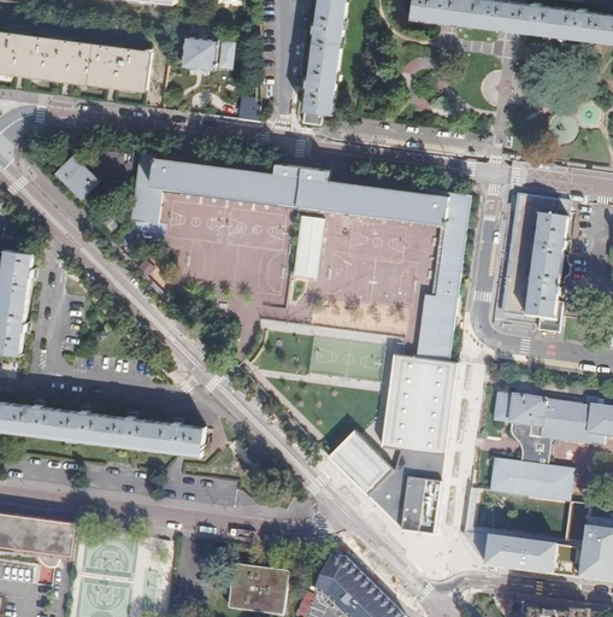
[(317,0),(314,25),(312,25),(311,33),(313,33),(307,78),(305,78),(305,86),(306,86),(304,109),(300,109),(300,111),(318,113),(332,115),(332,113),(331,113),(345,0),(317,0)]
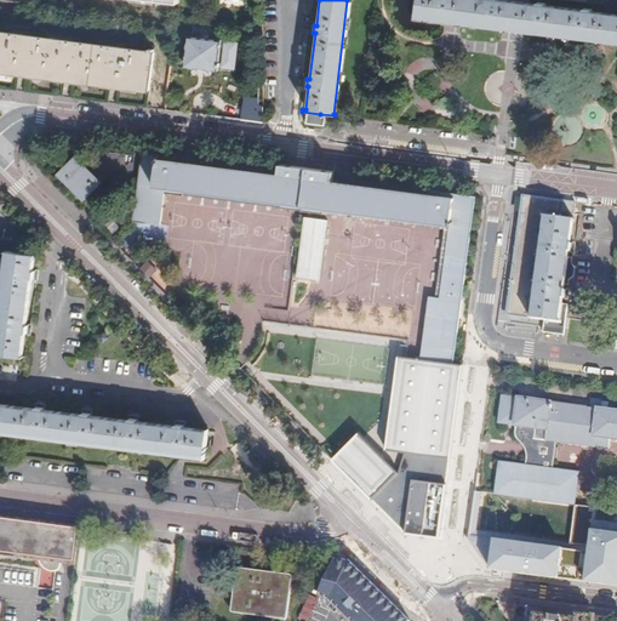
[(415,0),(413,17),(509,30),(616,44),(616,15),(588,11),(588,10),(580,9),(580,11),(541,6),(542,5),(535,3),(533,5),(512,3),(495,0),(415,0)]
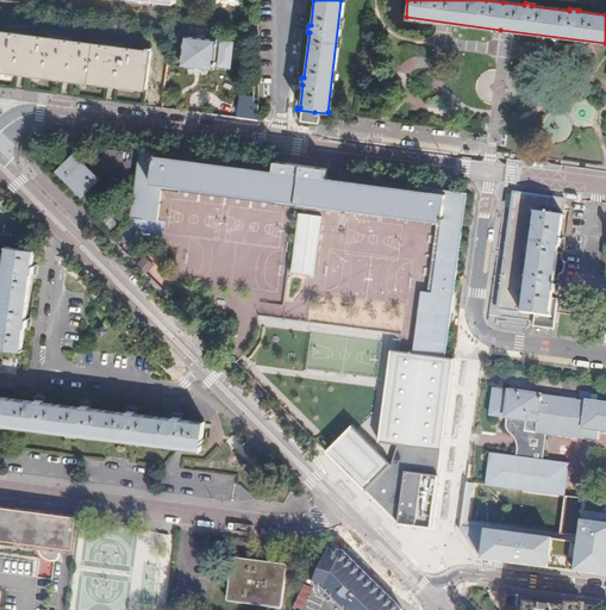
[(18,16),(29,17),(29,5),(20,4),(18,16)]
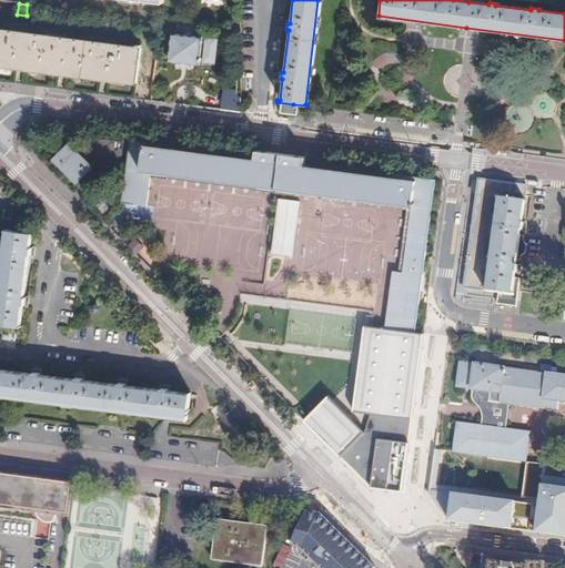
[(138,46),(133,46),(132,48),(0,29),(0,66),(133,83),(138,49),(137,49),(138,46)]
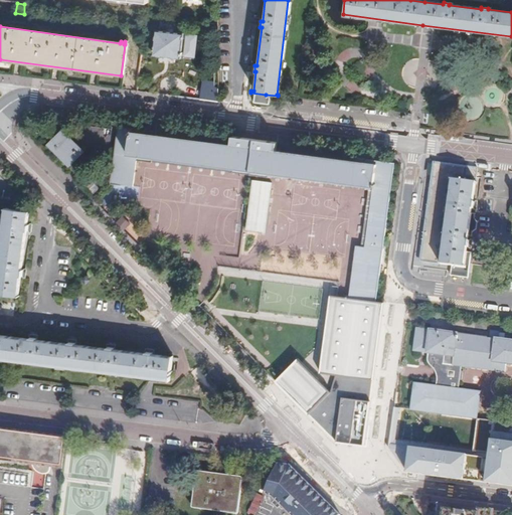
[(182,34),(154,30),(151,55),(178,58),(182,34)]
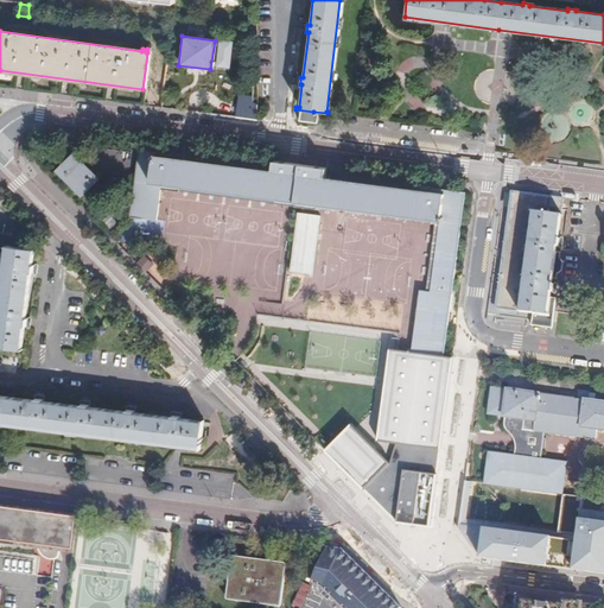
[(236,102),(234,118),(252,120),(252,106),(236,102)]
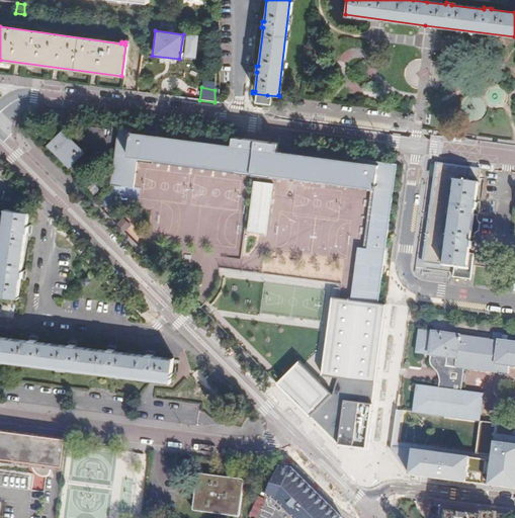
[(267,95),(252,93),(251,103),(266,105),(267,95)]
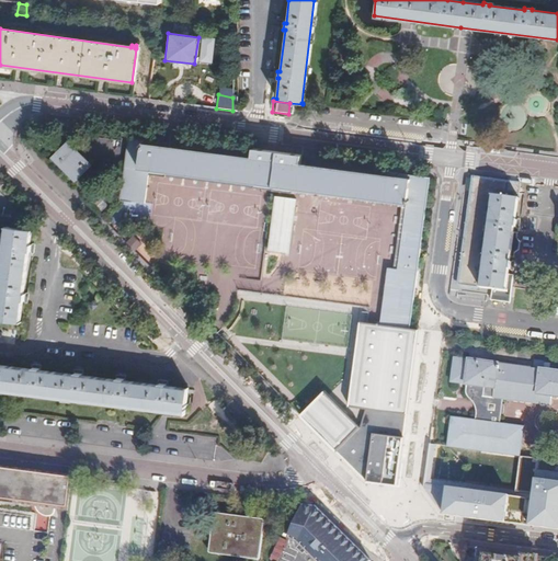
[(378,325),(407,329),(426,178),(398,174),(388,173),(387,176),(298,164),(299,156),(292,155),(276,153),(260,151),(250,149),(249,159),(167,148),(168,145),(126,139),(118,201),(143,204),(146,175),(162,178),(163,171),(245,182),(245,187),(294,194),(295,187),(407,203),(398,270),(391,268),(386,267),(378,325)]
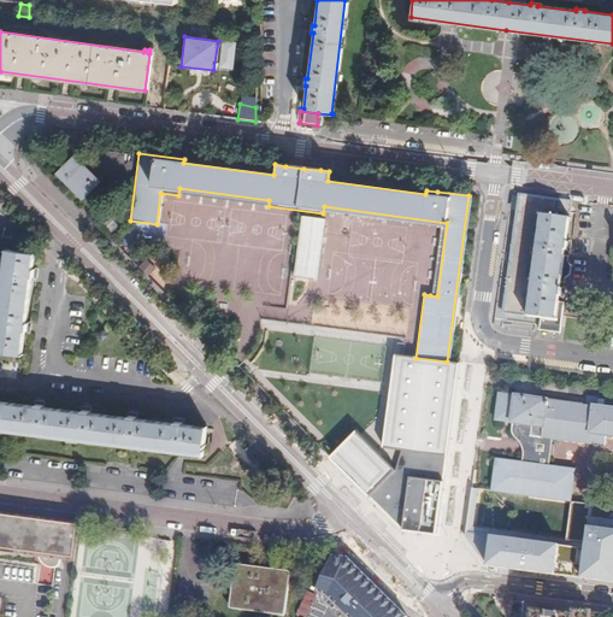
[(70,156),(53,174),(81,199),(99,182),(70,156)]
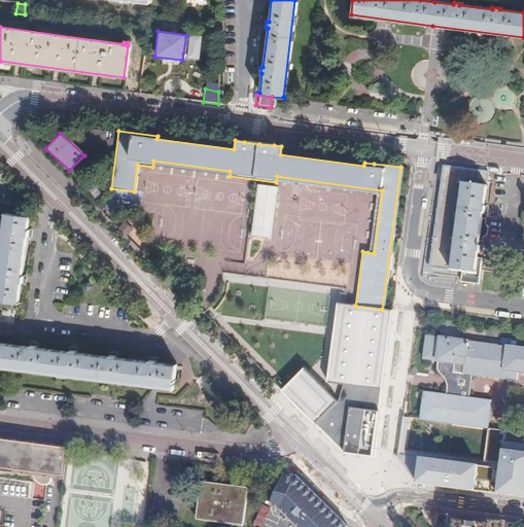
[(153,161),(152,167),(230,176),(230,171),(153,161)]
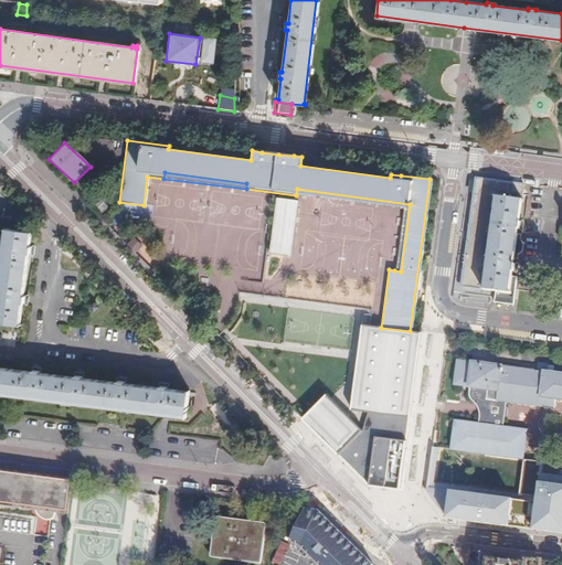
[(474,179),(459,287),(507,292),(510,272),(512,272),(512,264),(511,264),(516,230),(518,230),(519,221),(517,221),(520,200),(506,198),(507,182),(474,179)]
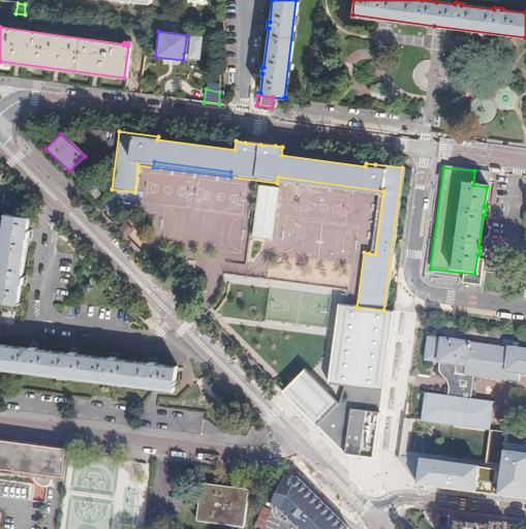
[(278,177),(277,183),(376,195),(369,253),(375,254),(383,191),(278,177)]
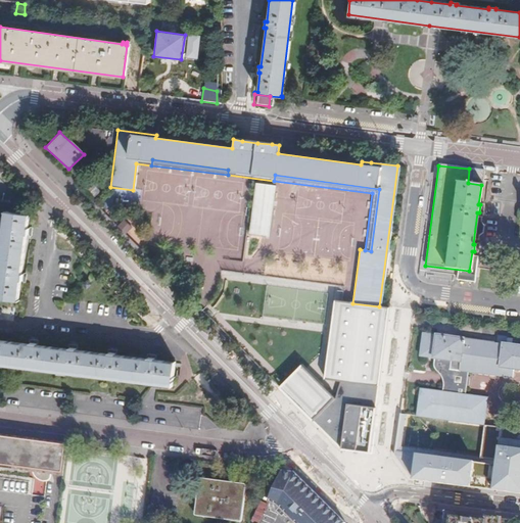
[(261,183),(253,233),(272,236),(279,186),(261,183)]
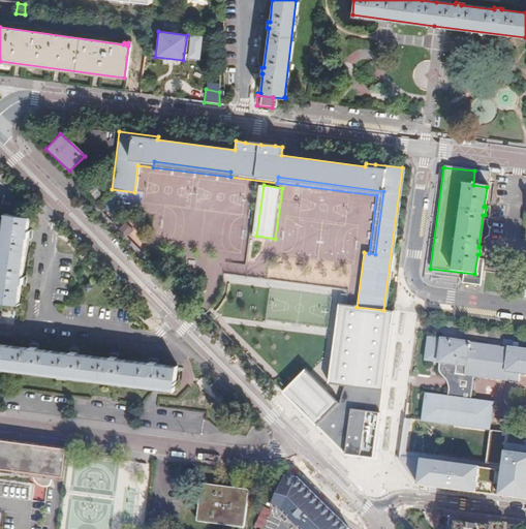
[(29,218),(29,216),(2,213),(2,214),(3,215),(0,243),(0,301),(17,304),(18,303),(14,302),(18,283),(19,283),(20,277),(19,277),(24,236),(26,237),(27,230),(25,229),(26,218),(29,218)]
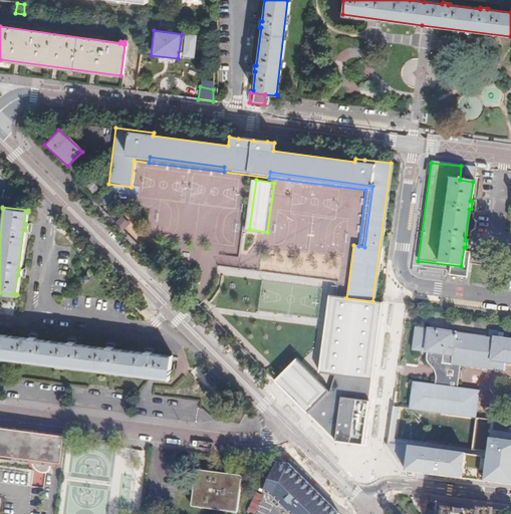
[(501,292),(510,292),(510,276),(504,276),(501,292)]
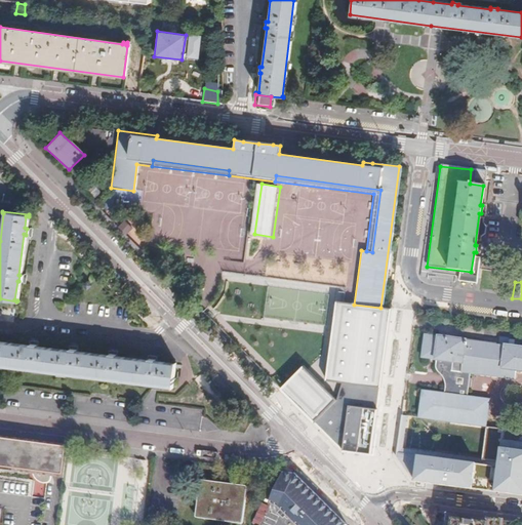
[(380,308),(354,305),(335,301),(322,379),(310,375),(303,370),(300,368),(285,382),(279,389),(313,422),(334,401),(340,382),(377,388),(388,309),(380,308)]
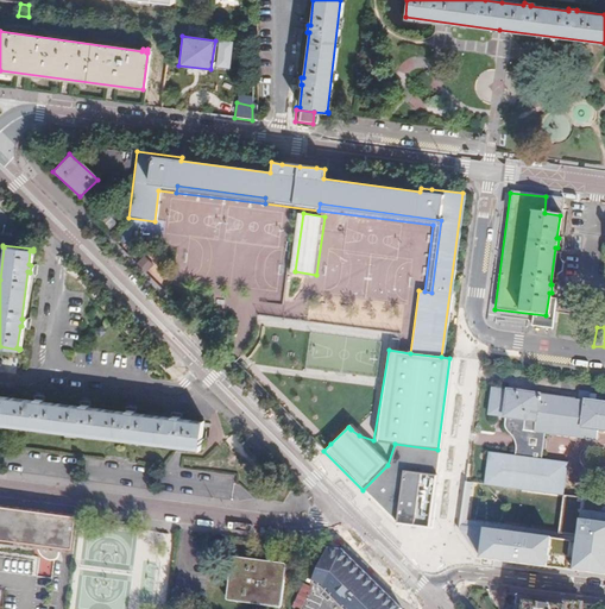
[(0,371),(12,372),(13,358),(0,356),(0,371)]
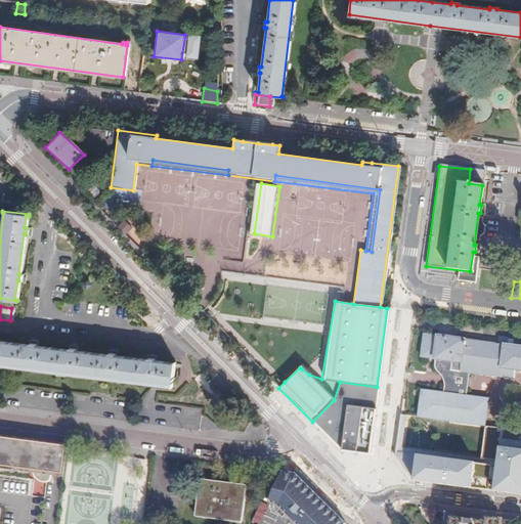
[(441,387),(440,390),(440,391),(441,394),(419,391),(416,420),(439,422),(482,428),(486,400),(465,397),(467,374),(511,380),(512,370),(520,370),(520,348),(504,346),(505,341),(494,339),(493,345),(460,341),(459,343),(450,343),(451,340),(434,337),(431,360),(432,360),(431,367),(431,372),(434,374),(448,376),(447,385),(445,385),(443,386),(441,387)]
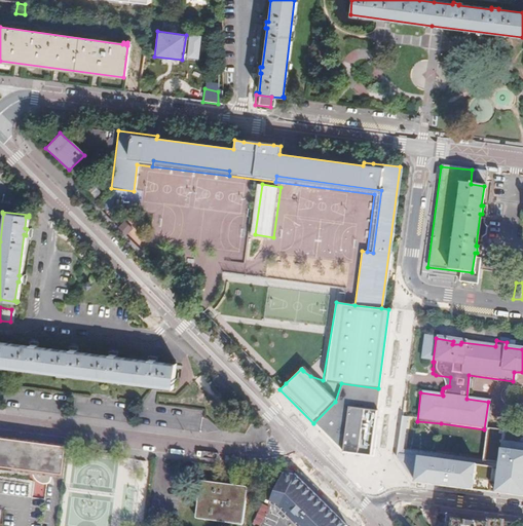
[(0,366),(169,388),(169,389),(170,390),(174,364),(172,363),(172,365),(154,363),(154,361),(147,360),(147,362),(114,358),(114,355),(108,355),(108,357),(75,352),(75,351),(68,350),(68,351),(35,347),(35,346),(29,345),(29,346),(0,341),(0,366)]
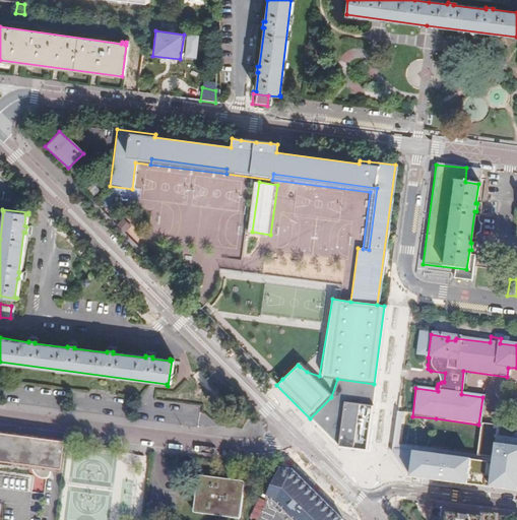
[(435,378),(437,387),(438,384),(440,383),(442,382),(444,382),(445,373),(431,371),(431,372),(433,373),(434,376),(435,378)]
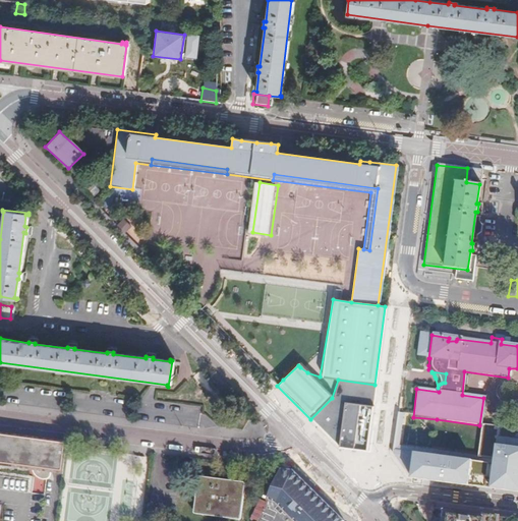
[(339,447),(366,450),(369,421),(375,385),(338,380),(332,398),(310,419),(339,447)]
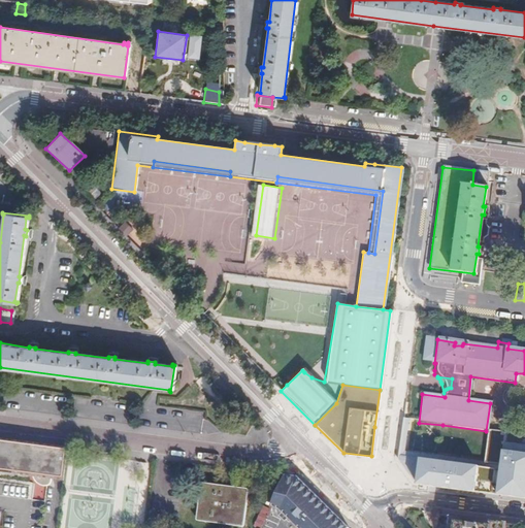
[(65,444),(0,435),(0,473),(61,483),(65,444)]
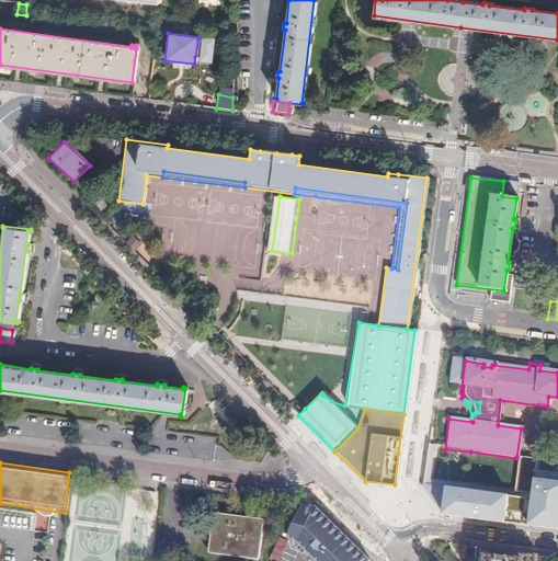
[(526,494),(423,479),(422,489),(439,515),(557,529),(557,472),(530,469),(526,494)]
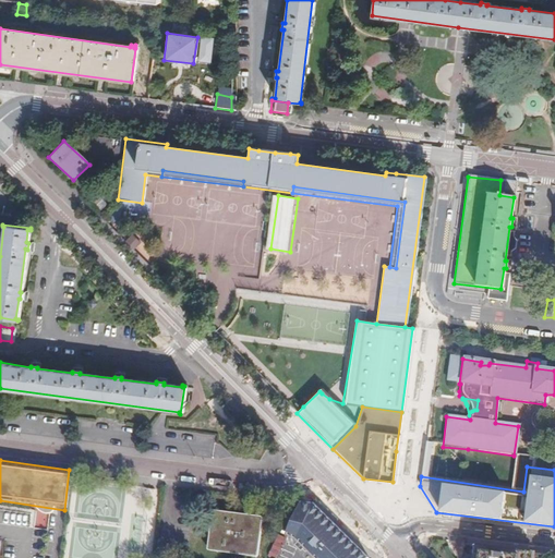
[(300,504),(285,536),(294,541),(312,557),(366,557),(313,504),(300,504)]
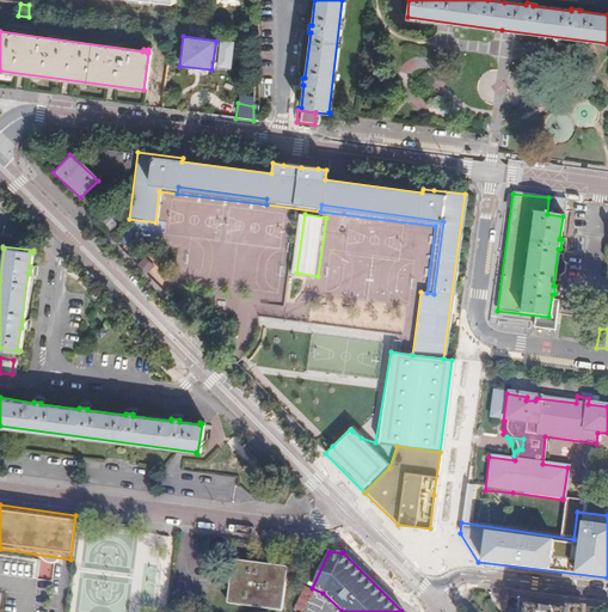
[(231,558),(223,604),(280,611),(286,565),(231,558)]
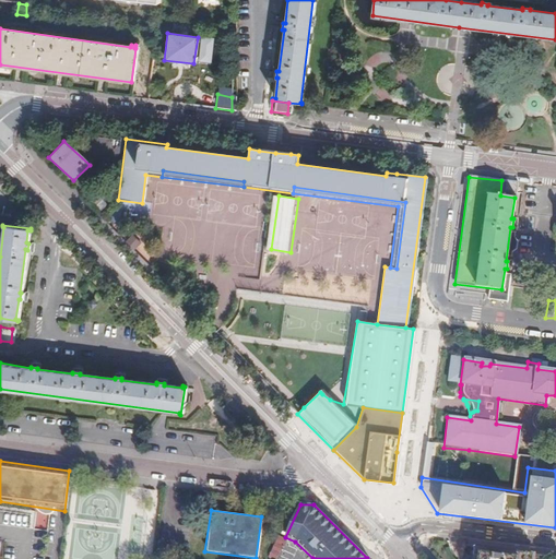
[(555,558),(477,548),(475,558),(555,558)]
